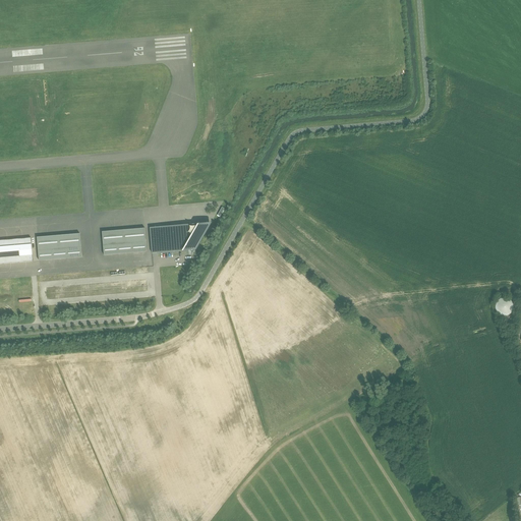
[(209,223),(150,227),(152,253),(193,249),(209,223)]
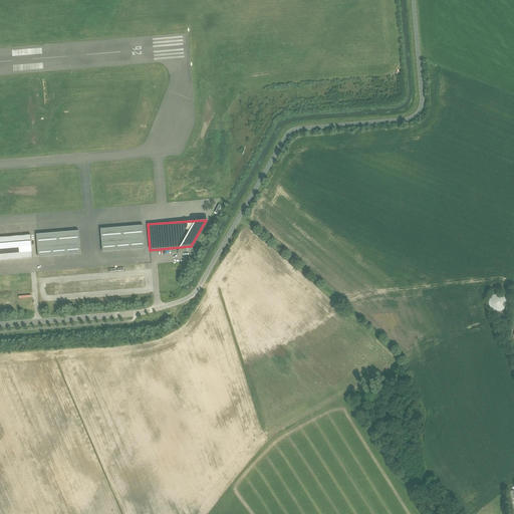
[(143,225),(100,228),(102,252),(145,248),(143,225)]
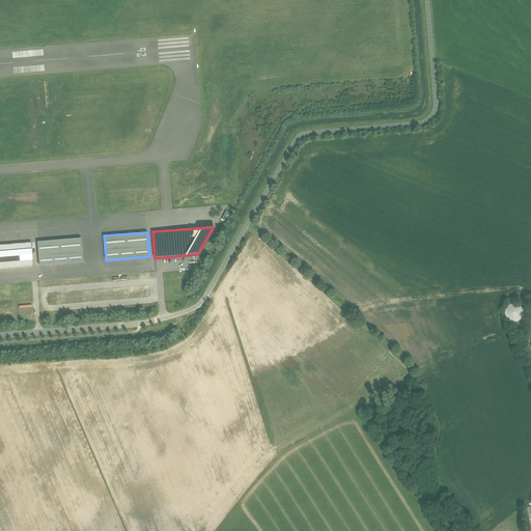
[(81,238),(37,242),(39,266),(83,261),(81,238)]
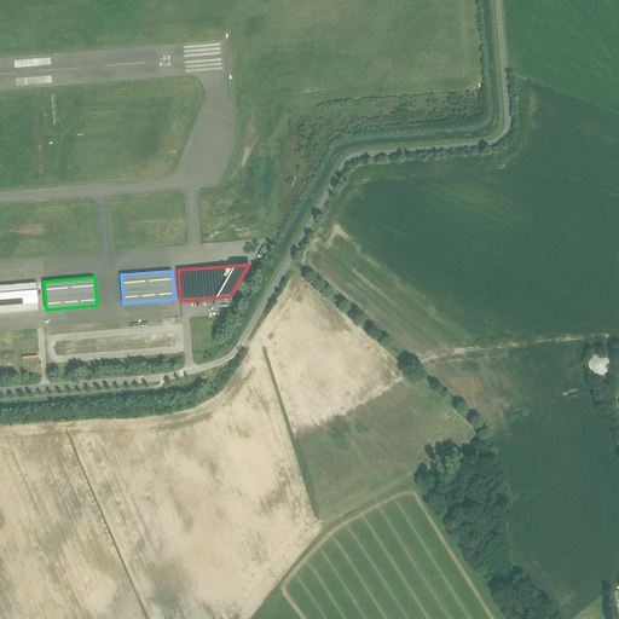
[(36,282),(0,285),(0,313),(35,311),(39,311),(39,310),(36,282)]
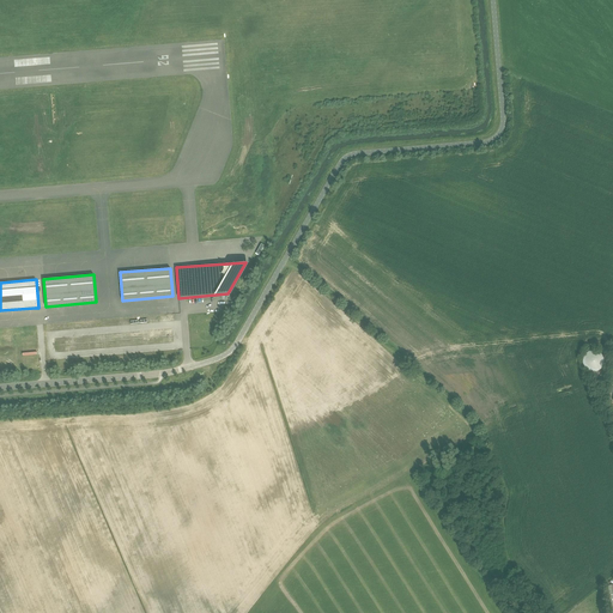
[(583,359),(583,362),(583,364),(584,366),(586,368),(587,370),(589,370),(592,371),(594,371),(595,371),(598,370),(600,370),(601,368),(602,366),(604,364),(604,362),(604,359),(604,357),(602,356),(601,353),(600,352),(598,351),(595,350),(593,350),(592,350),(589,351),(587,352),(586,353),(584,356),(583,358),(583,359)]
